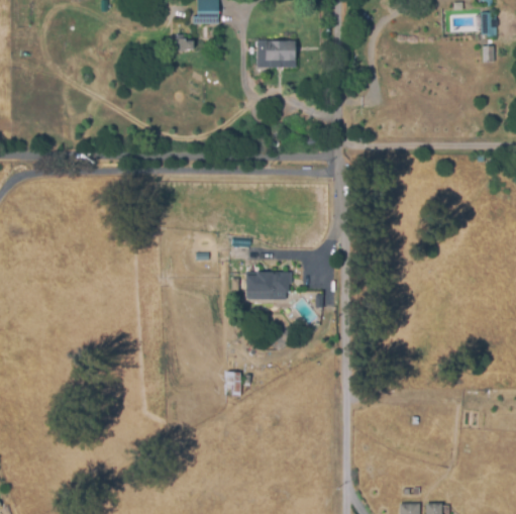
[(198,15),(198,0),(218,0),(218,23),(194,22),(194,16),(198,15)]
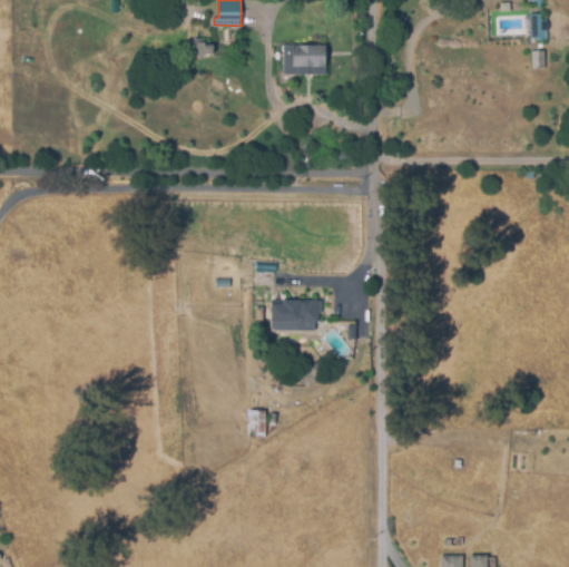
[(549,39),(540,39),(540,35),(532,35),(532,10),(549,10),(549,39)]
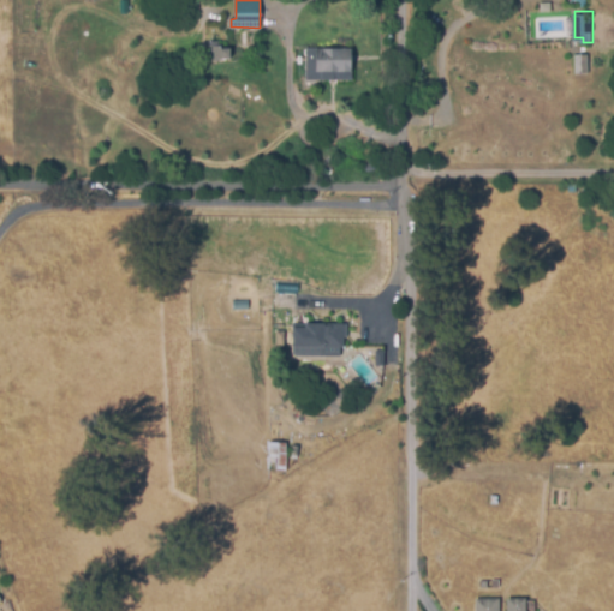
[(208,60),(208,46),(230,46),(230,60),(208,60)]
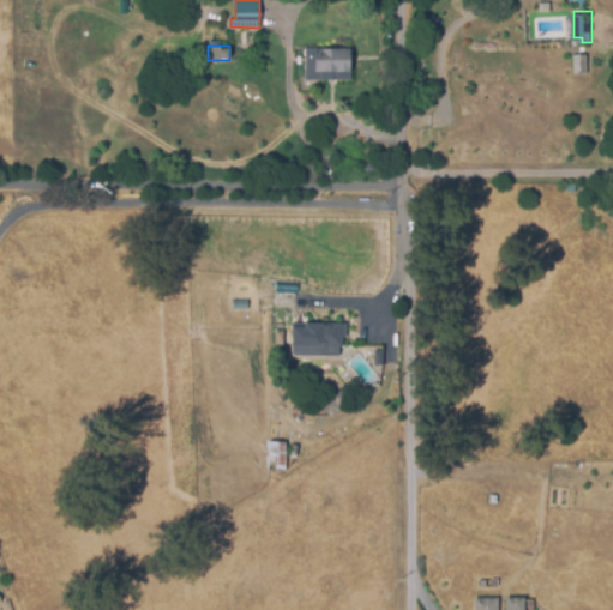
[(311,49),(350,48),(350,72),(311,72),(311,49)]
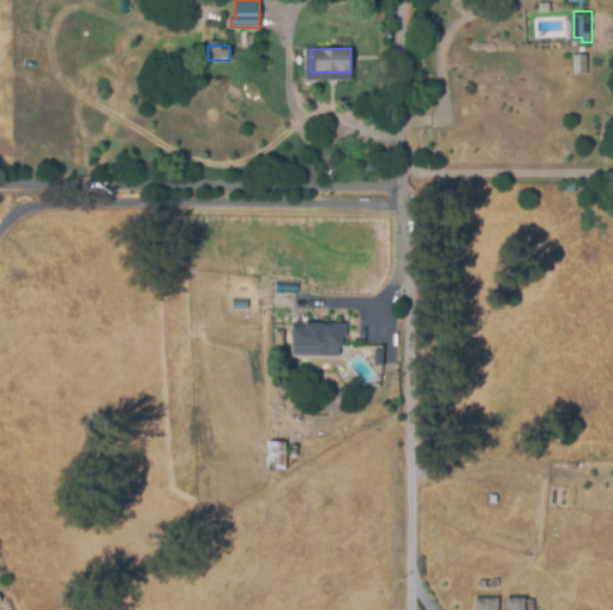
[(576,71),(575,50),(589,50),(590,70),(576,71)]
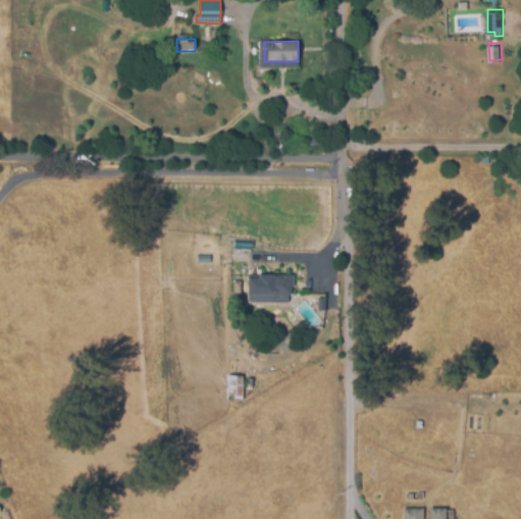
[(293,275),(293,304),(250,304),(250,279),(260,279),(260,275),(293,275)]
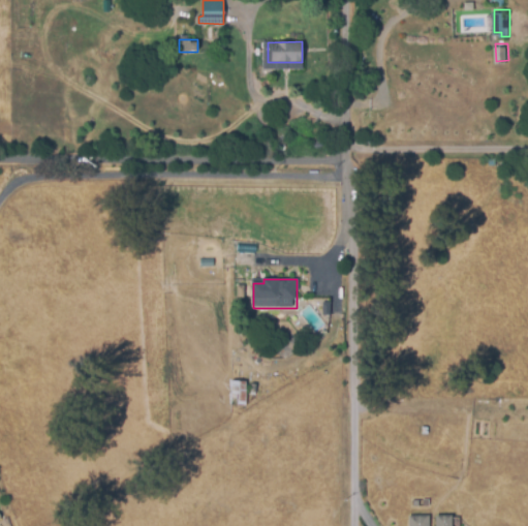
[(246,382),(246,405),(231,405),(233,382),(246,382)]
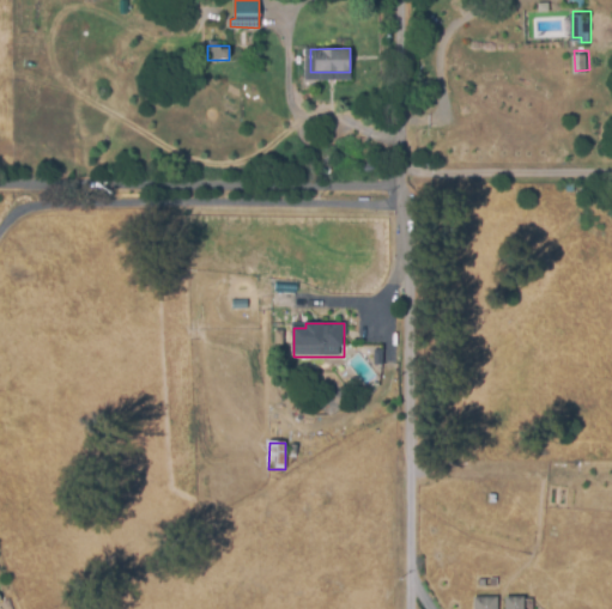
[(474,608),(474,598),(498,598),(498,608),(506,608),(506,598),(525,598),(525,608),(474,608)]
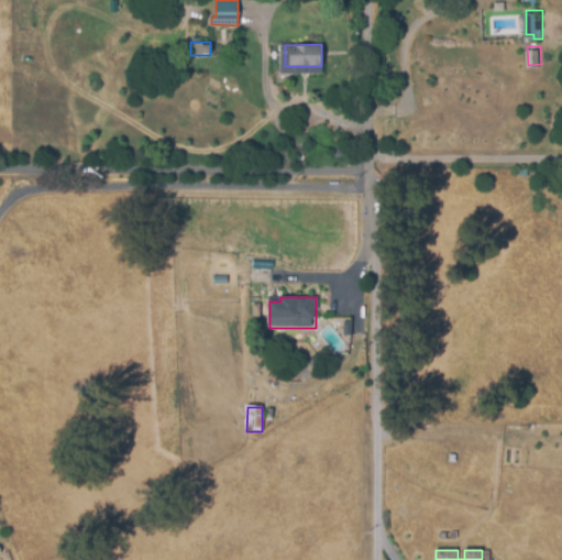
All buildings are outlined.
